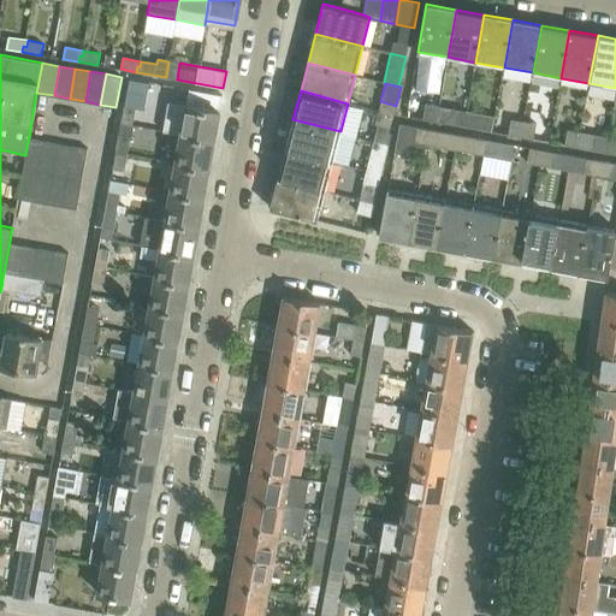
[(167,101),(163,130),(182,132),(214,138),(219,111),(167,101)]
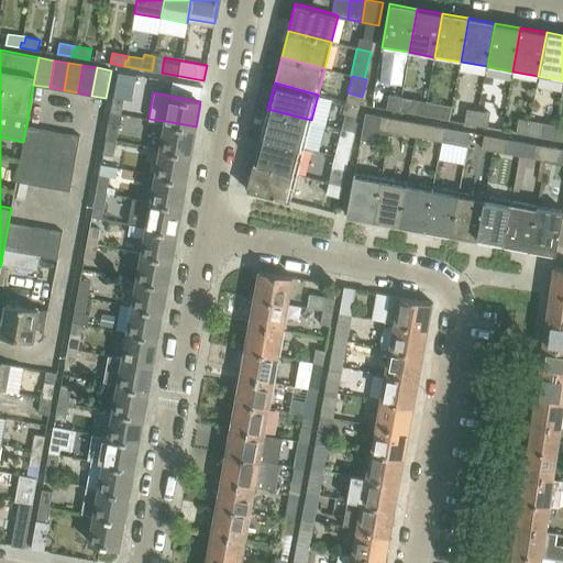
[(389,94),(386,108),(398,110),(401,96),(389,94)]
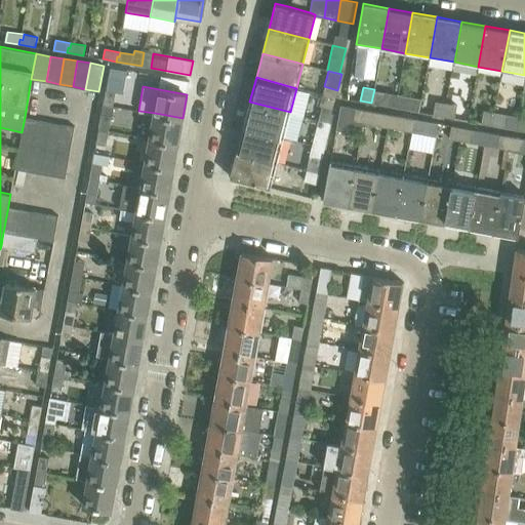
[(106,90),(103,105),(113,107),(115,92),(106,90)]
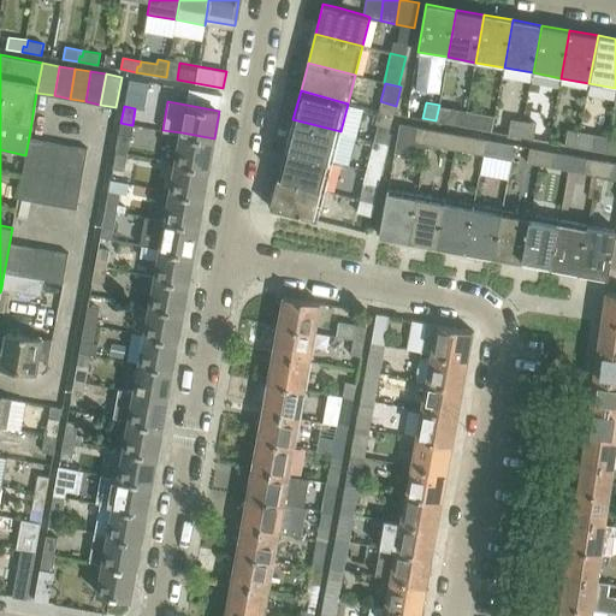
[(452,123),(465,125),(467,111),(455,108),(452,123)]
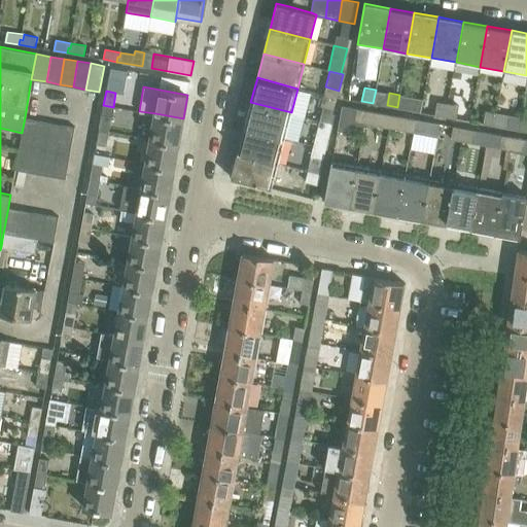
[(322,107),(319,119),(331,123),(332,123),(335,113),(332,113),(337,98),(323,95),(321,106),(322,107)]
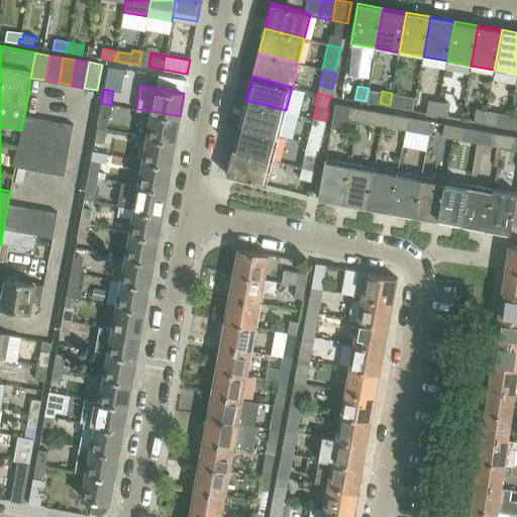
[(392,93),(390,105),(413,109),(416,97),(392,93)]
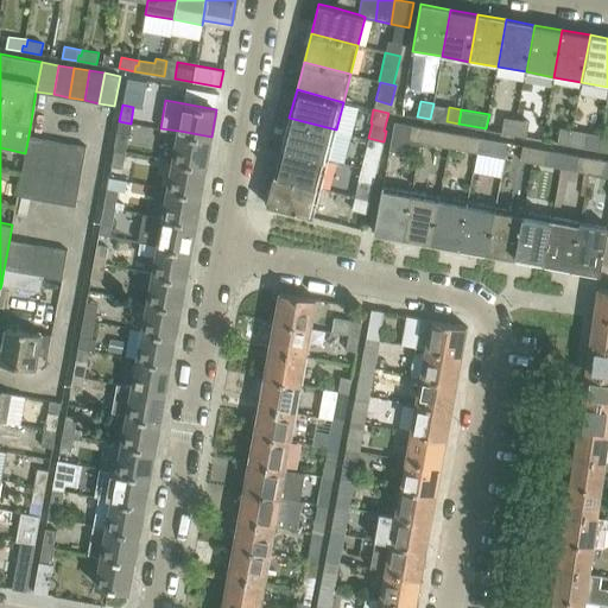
[(502,132),(514,134),(517,119),(505,116),(502,132)]
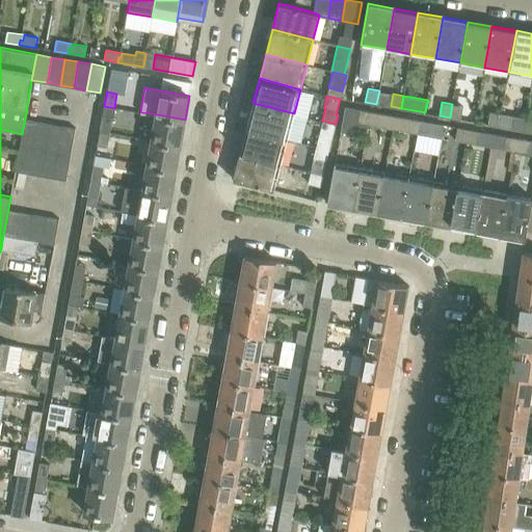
[(253,103),(246,129),(287,138),(294,113),(253,103)]
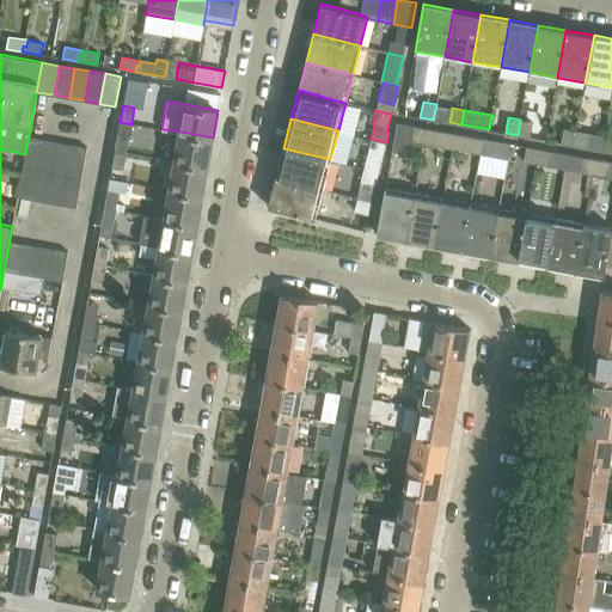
[(520,120),(518,135),(530,138),(532,122),(520,120)]
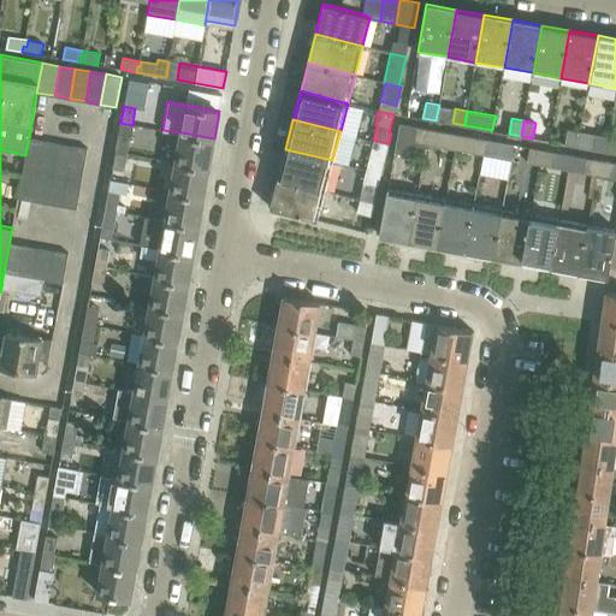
[(400,123),(397,140),(410,142),(408,154),(422,157),(425,144),(427,129),(400,123)]
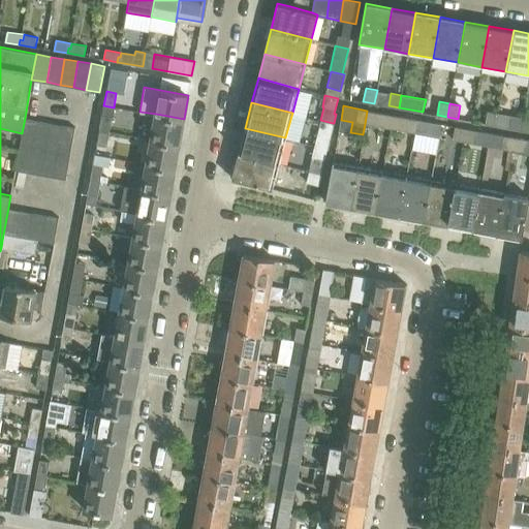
[(367,111),(365,124),(389,128),(392,115),(367,111)]
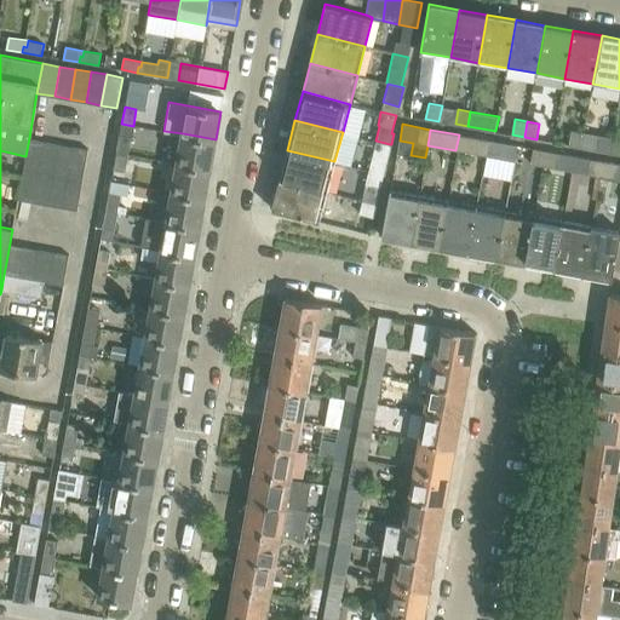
[(570,130),(568,144),(581,147),(584,133),(583,133),(584,132),(570,130)]
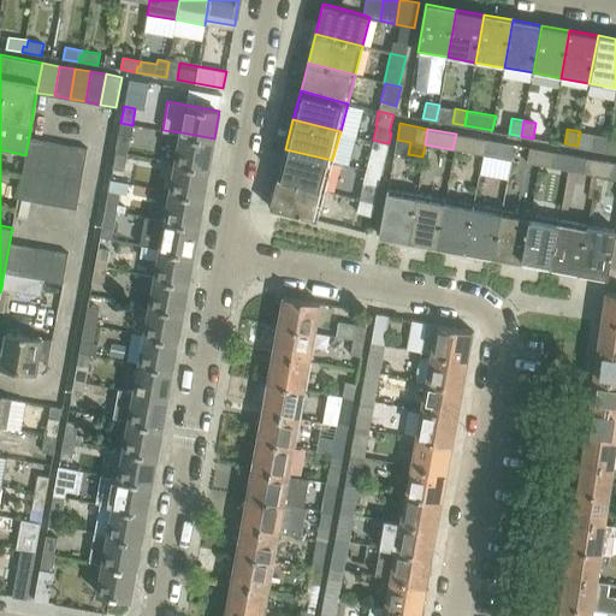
[(578,146),(606,152),(609,136),(580,131),(579,132),(580,132),(578,146)]
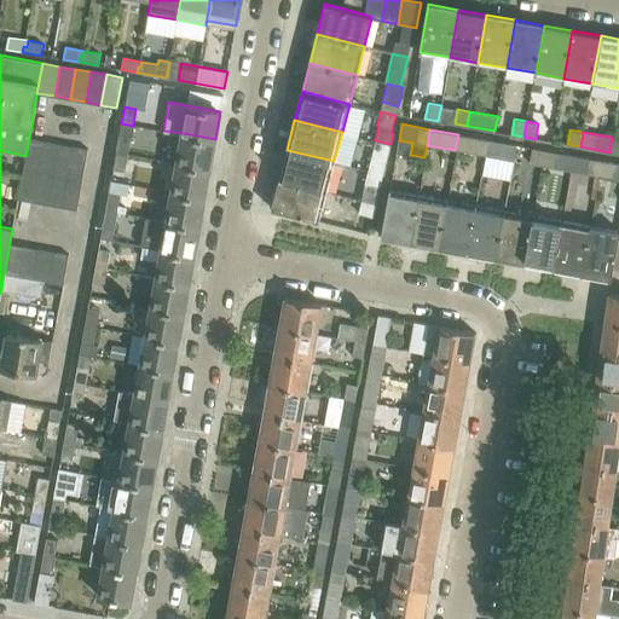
[(210,168),(215,139),(183,133),(177,162),(210,168)]
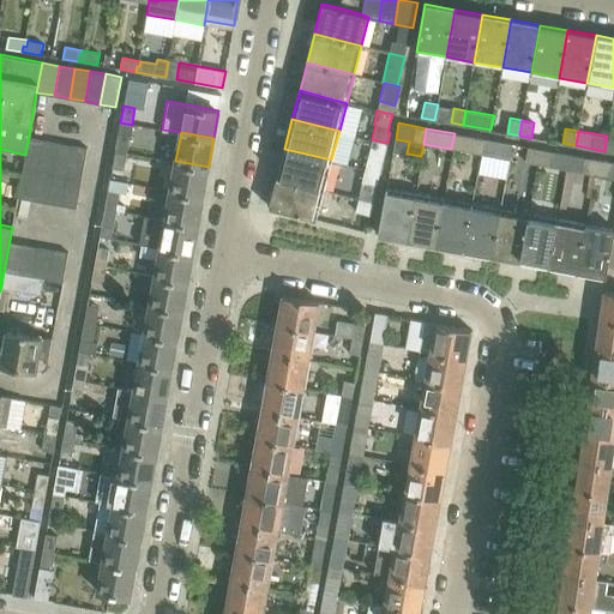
[(119,133),(115,152),(121,154),(121,150),(127,151),(130,136),(119,133)]
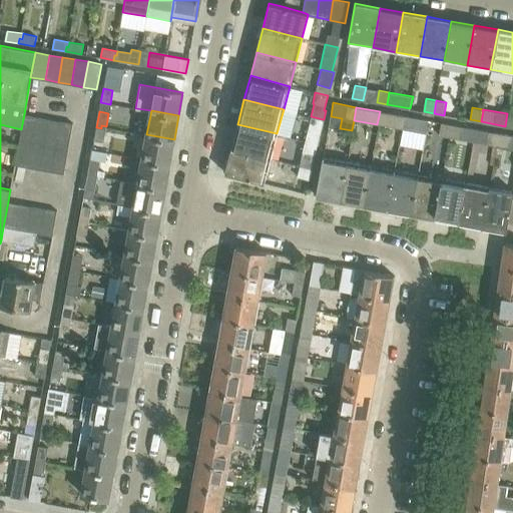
[(380,111),(377,124),(391,127),(394,114),(380,111)]
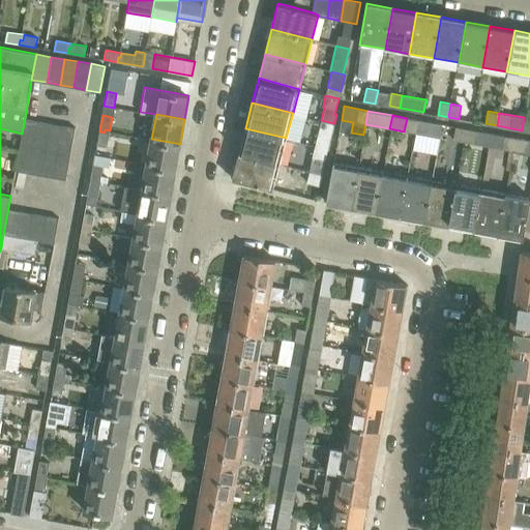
[(22,134),(20,145),(32,147),(37,120),(25,118),(22,134)]
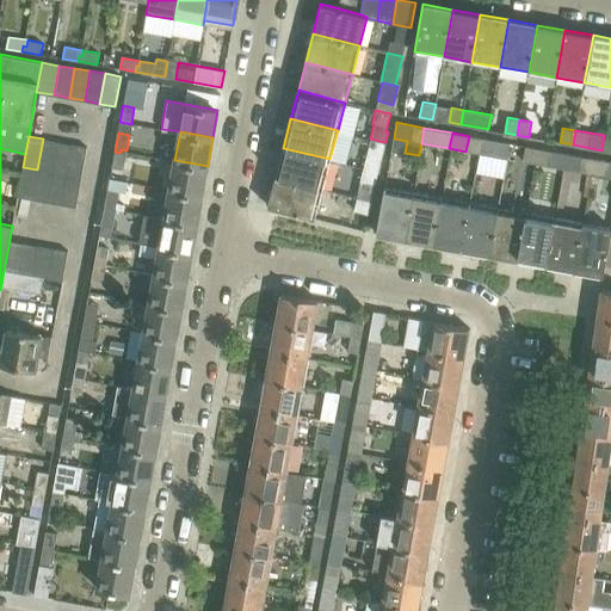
[(43,139),(37,170),(53,172),(59,142),(43,139)]
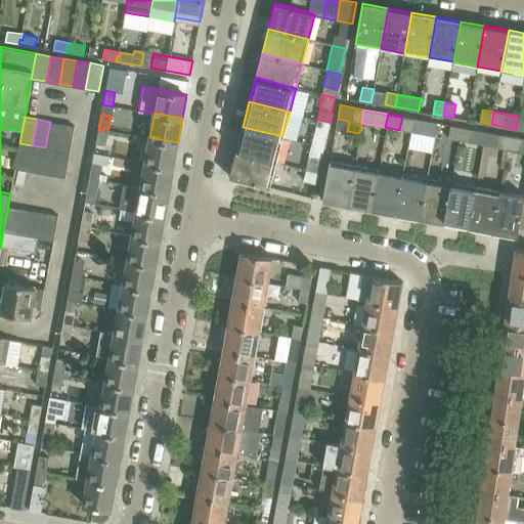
[(316,119),(311,143),(324,146),(330,122),(317,119),(316,119)]
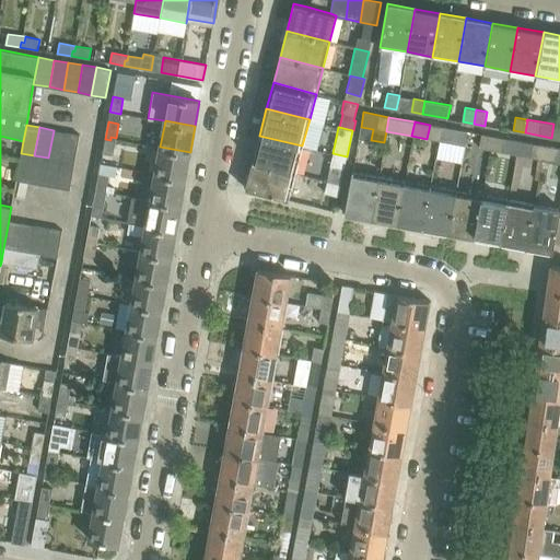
[(464,146),(466,131),(441,127),(438,141),(464,146)]
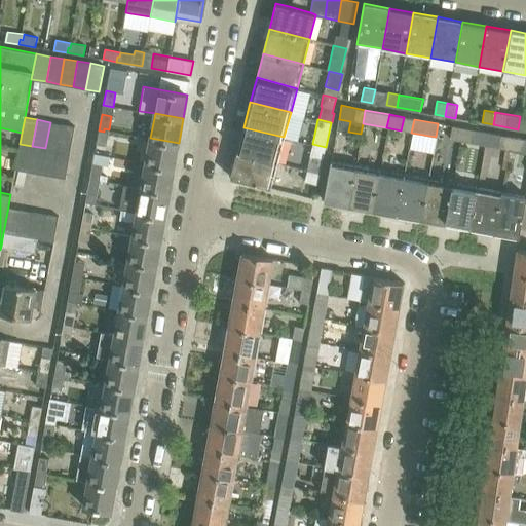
[(50,122),(45,148),(57,150),(62,124),(50,122)]
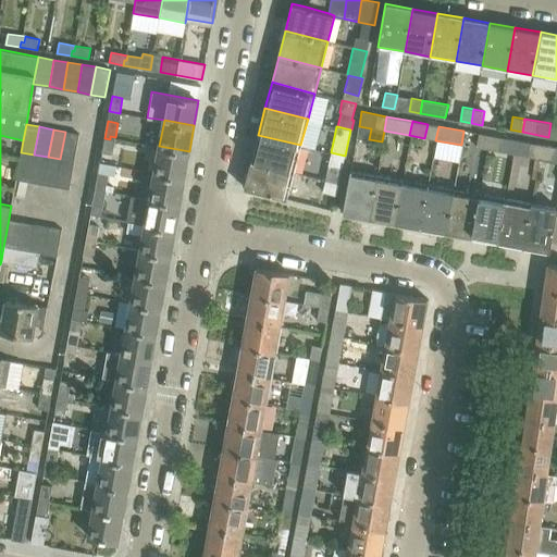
[(65,132),(60,159),(74,162),(78,134),(65,132)]
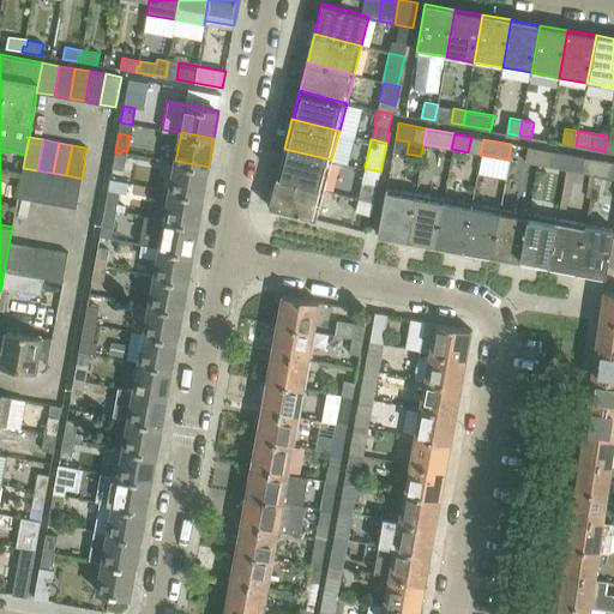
[(539,149),(528,146),(525,162),(536,164),(539,149)]
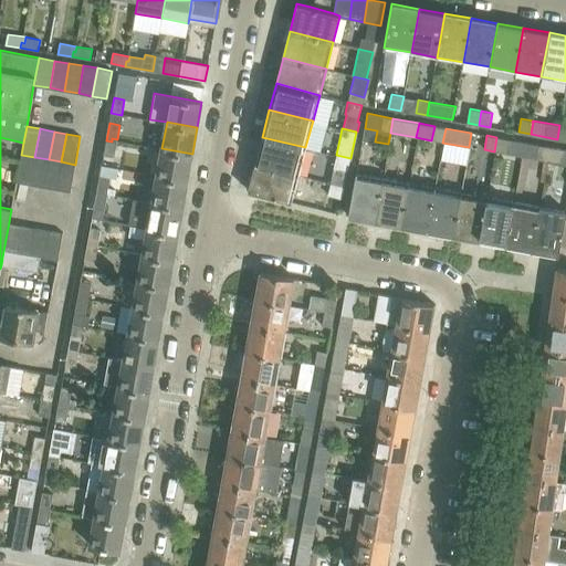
[(299,174),(305,147),(262,137),(255,164),(299,174)]
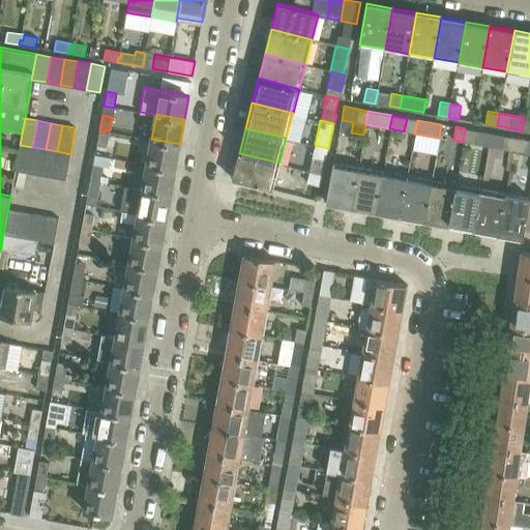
[(465,128),(463,142),(475,144),(477,130),(465,128)]
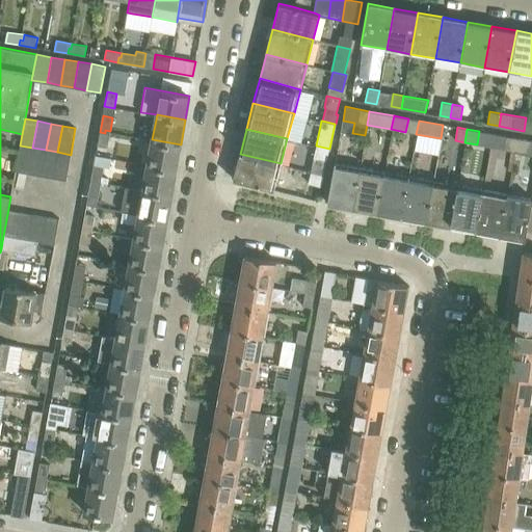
[(107,148),(110,131),(105,130),(105,133),(100,132),(97,145),(107,148)]
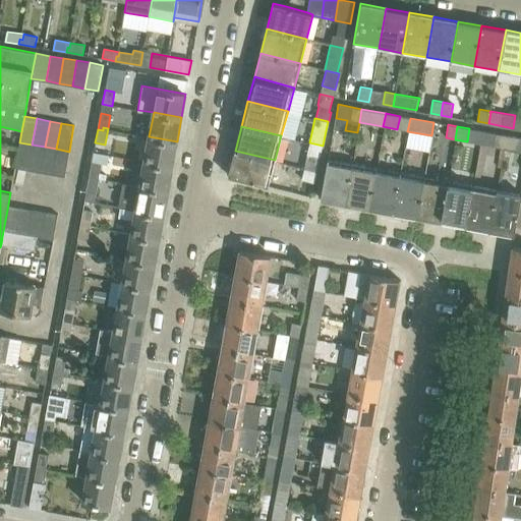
[(496,133),(494,147),(504,148),(506,135),(496,133)]
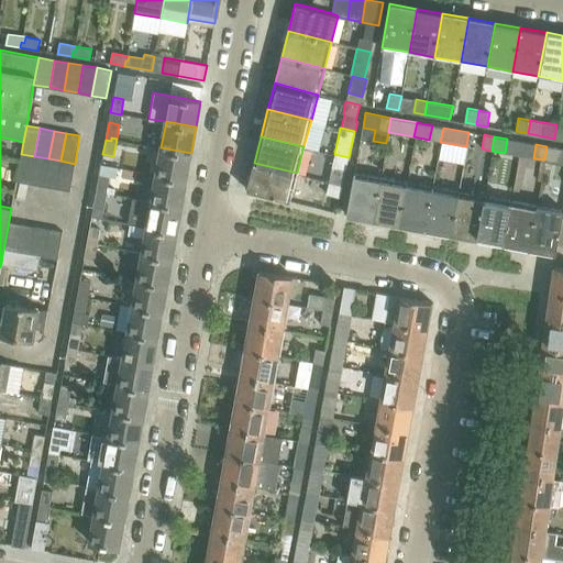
[(547,146),(544,159),(558,163),(561,148),(547,146)]
